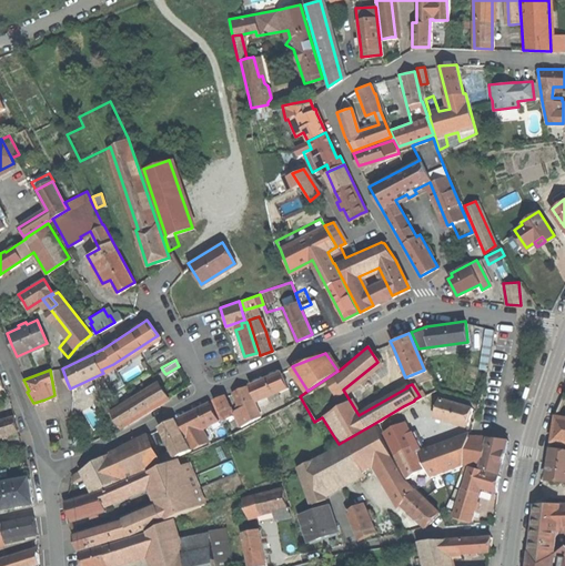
[(249,384),(255,400),(285,387),(281,375),(279,372),(249,384)]
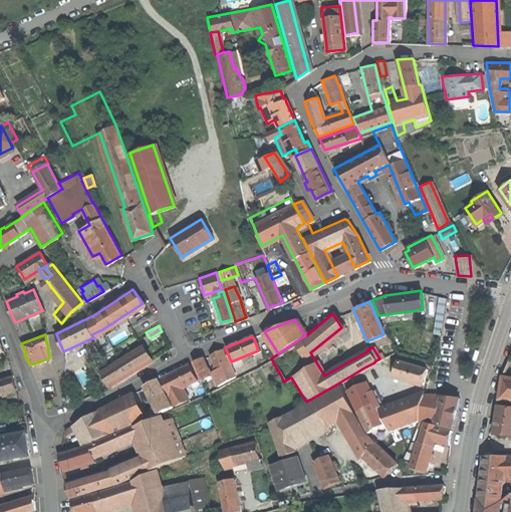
[(108,387),(152,359),(144,347),(101,373),(108,387)]
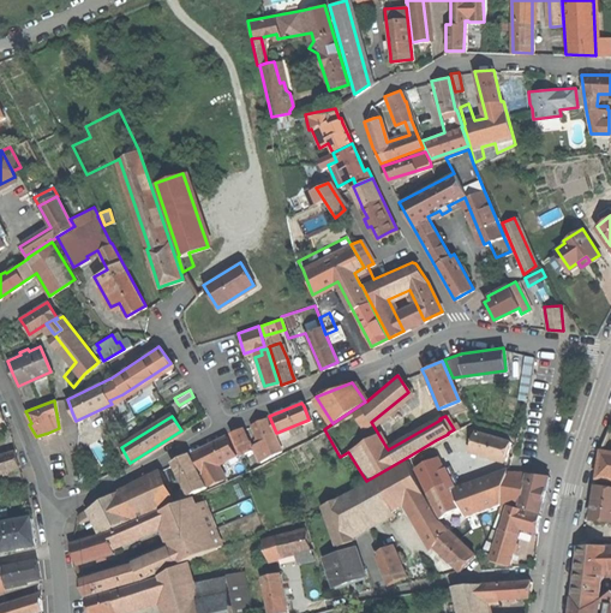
[(257,441),(251,444),(258,462),(280,450),(267,417),(251,424),(257,441)]
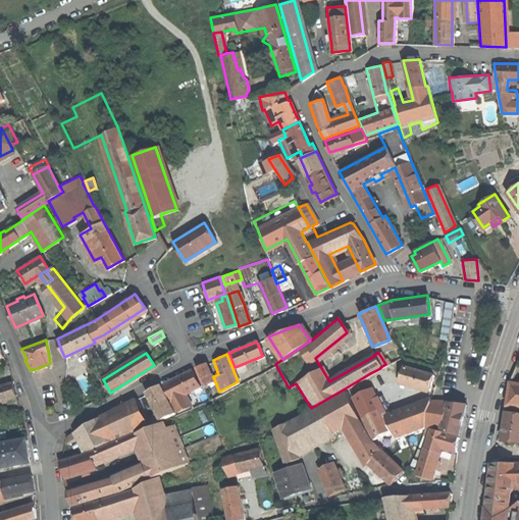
[(195,368),(202,385),(212,381),(206,367),(205,363),(195,368)]
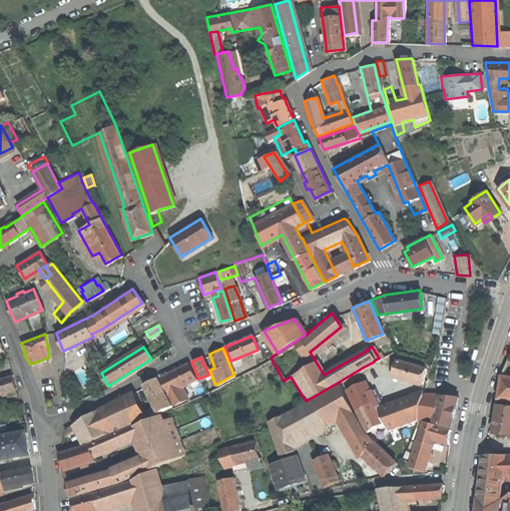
[(377,360),(374,362),(364,367),(369,377),(385,375),(377,360)]
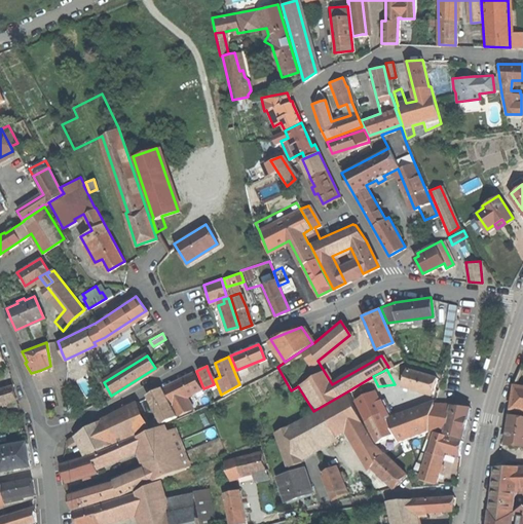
[(421,390),(431,393),(436,377),(405,369),(402,369),(401,373),(404,373),(401,384),(421,390)]
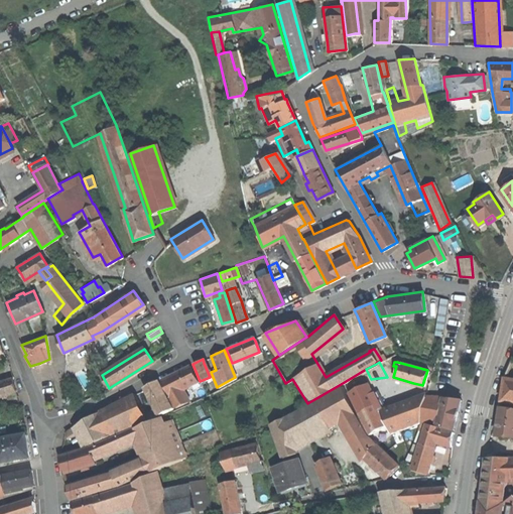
[(160,379),(173,407),(186,400),(180,388),(197,380),(189,365),(175,372),(160,379)]
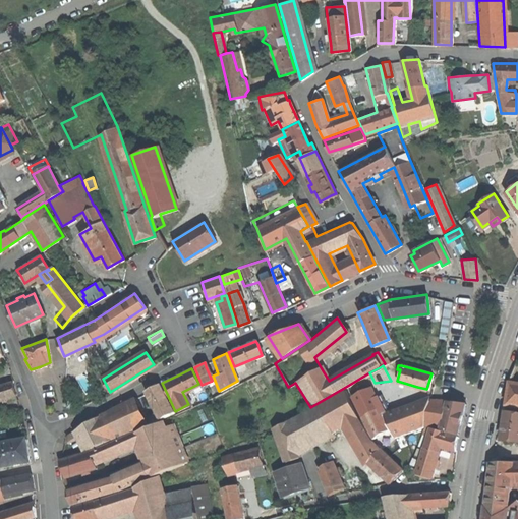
[(505,404),(517,405),(517,382),(509,381),(505,404)]
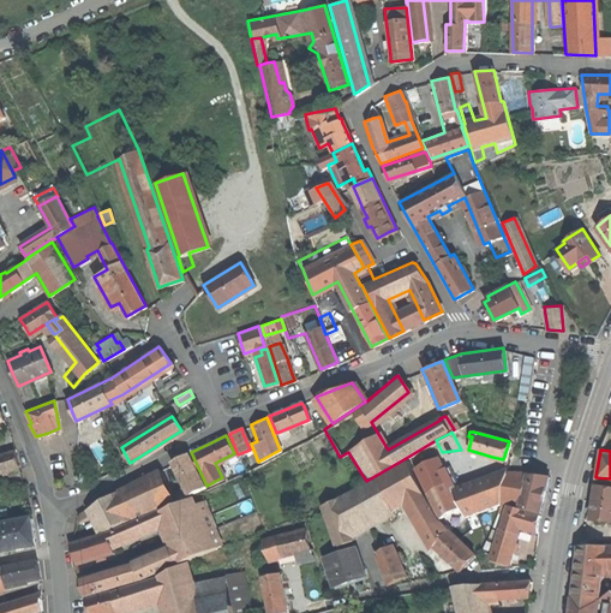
[(0,471),(11,469),(19,466),(13,451),(0,453),(0,471)]
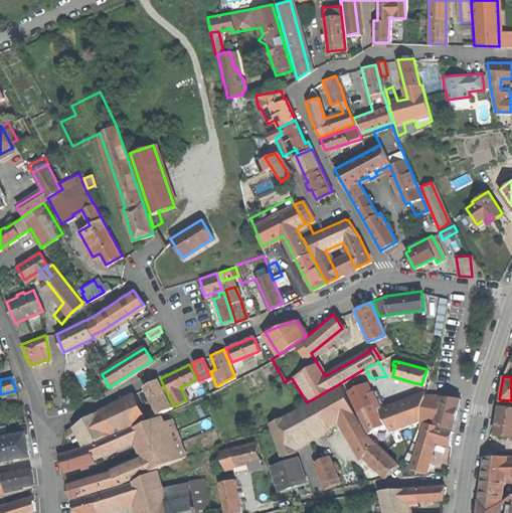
[(363,378),(343,388),(349,402),(352,401),(366,433),(385,423),(388,432),(417,420),(417,419),(418,418),(423,395),(380,411),(363,378)]
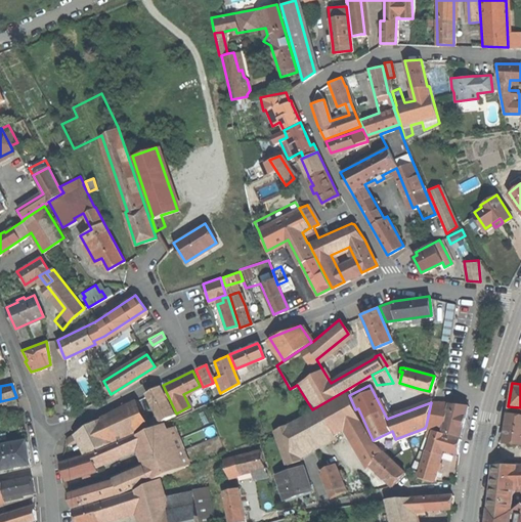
[(145,393),(160,421),(174,414),(161,386),(145,393)]
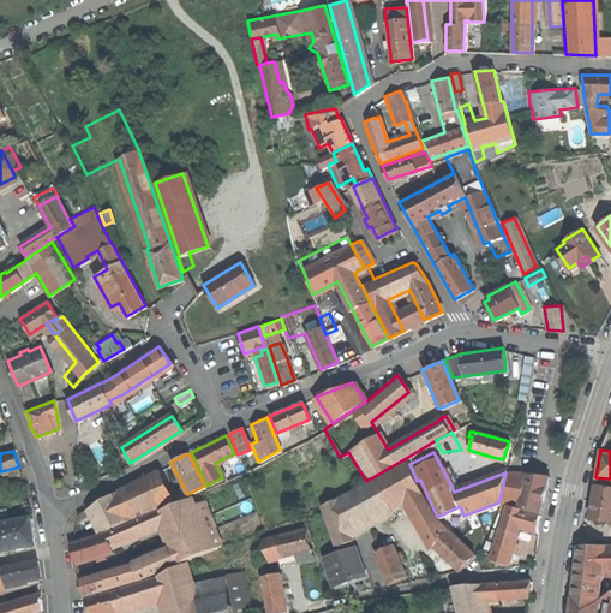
[(336,548),(352,542),(348,533),(391,509),(389,505),(406,497),(433,545),(448,558),(459,569),(473,554),(448,530),(447,530),(436,518),(419,491),(406,458),(366,481),(335,498),(319,505),(336,548)]
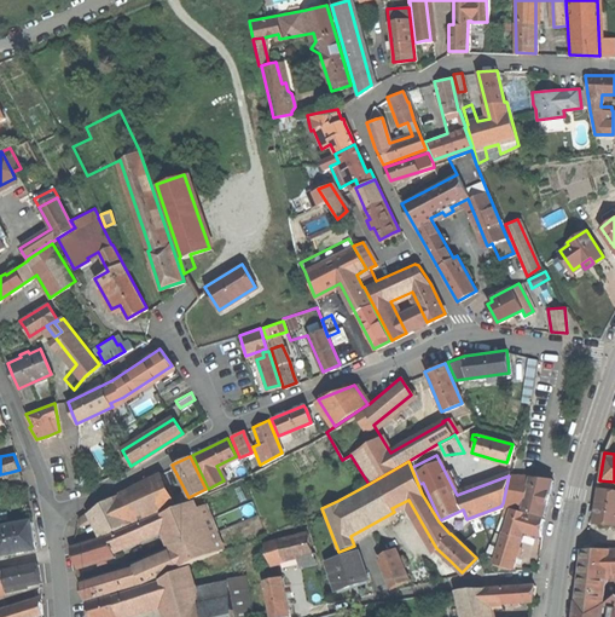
[(232,470),(235,477),(245,472),(242,465),(232,470)]
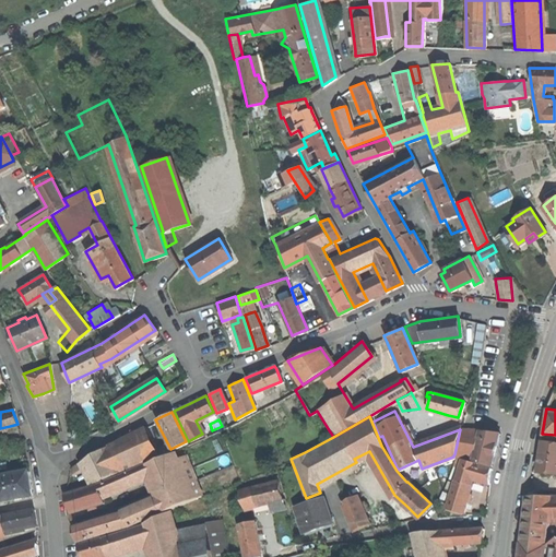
[(86,470),(94,483),(133,465),(141,461),(142,462),(160,454),(148,430),(145,425),(92,453),(70,467),(67,475),(86,470)]
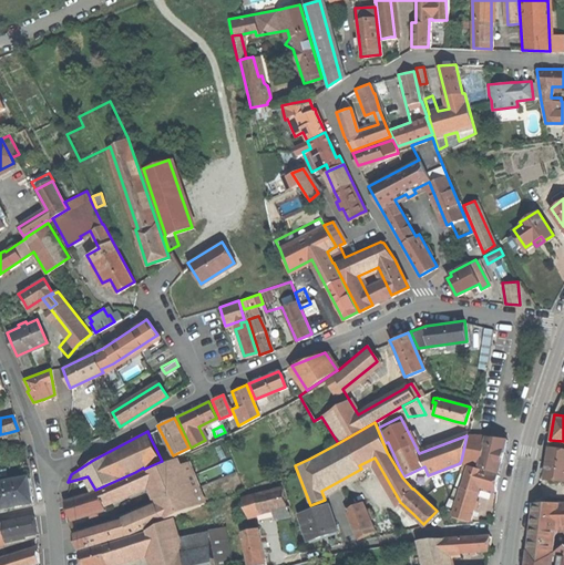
[(478,468),(496,473),(501,453),(504,442),(505,438),(467,435),(461,461),(478,466),(478,468)]
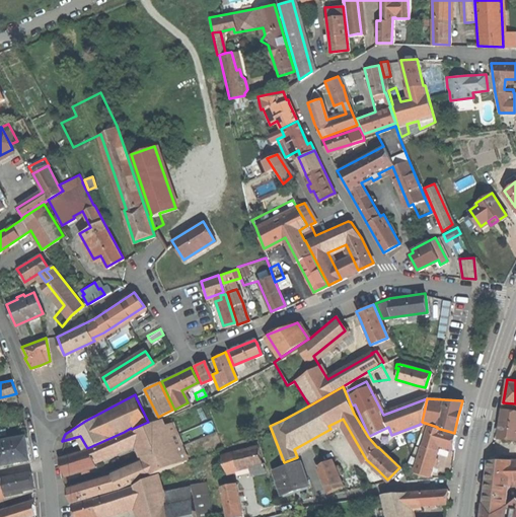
[(153,408),(145,413),(149,420),(156,415),(153,408)]
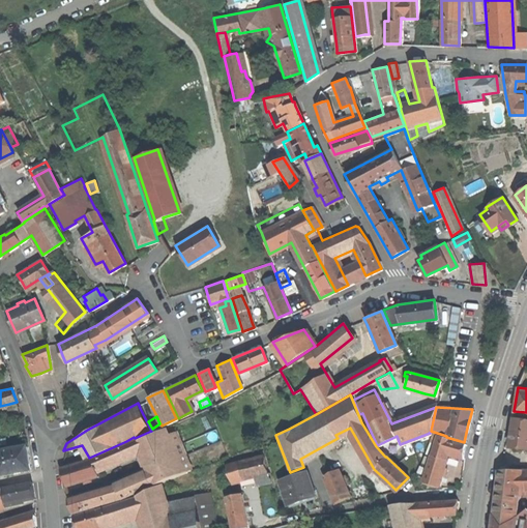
[(526,418),(514,417),(509,440),(508,447),(526,448),(526,418)]
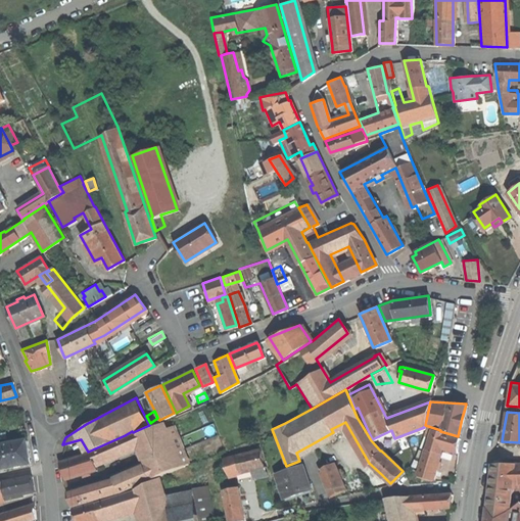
[(181,465),(185,463),(171,426),(162,428),(160,423),(136,433),(135,432),(113,441),(91,452),(59,462),(64,478),(73,476),(96,469),(94,461),(139,441),(148,465),(113,479),(68,493),(71,505),(120,491),(153,477),(152,476),(181,465)]
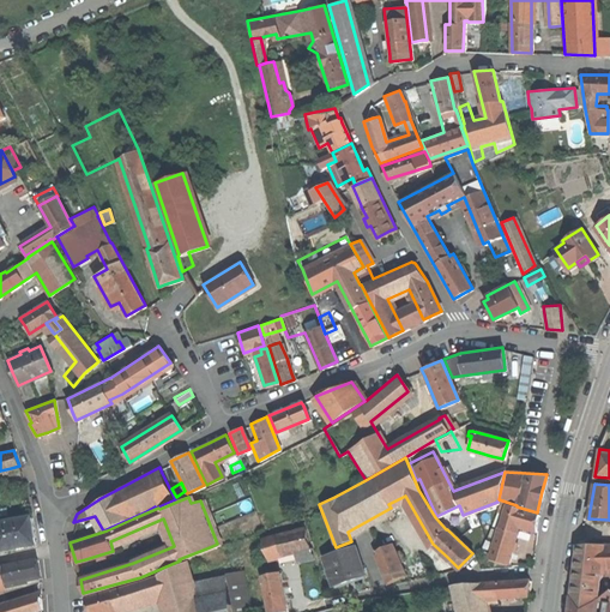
[(488,557),(506,563),(517,526),(530,529),(535,531),(537,514),(505,504),(506,503),(497,501),(497,502),(495,510),(502,513),(499,528),(497,527),(488,557)]
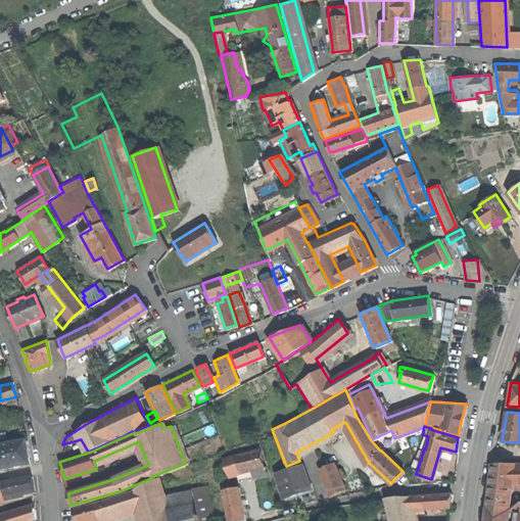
[(0,468),(29,462),(27,454),(25,439),(0,443),(0,468)]
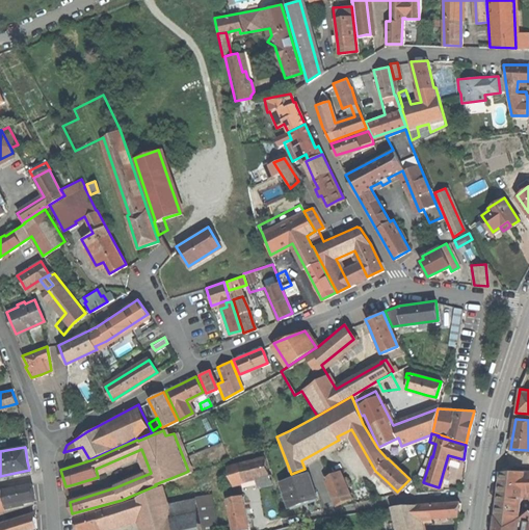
[(260,485),(270,482),(268,474),(264,457),(226,467),(231,483),(258,476),(260,485)]
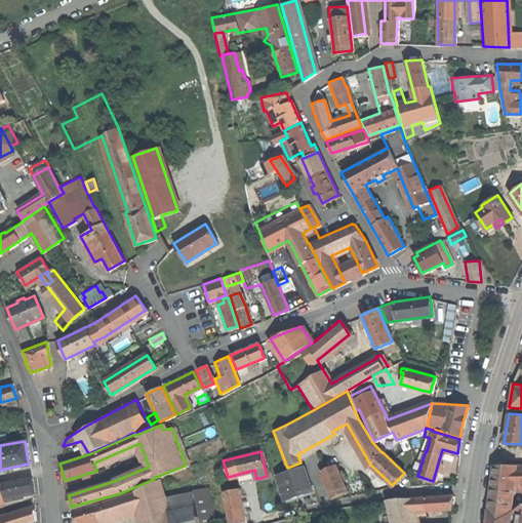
[(338,493),(346,490),(334,465),(320,471),(330,497),(338,493)]
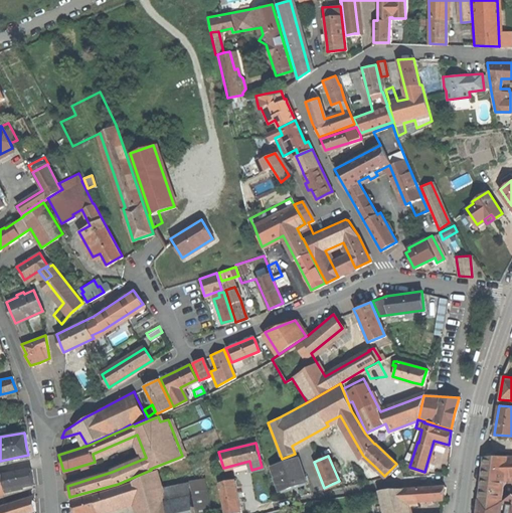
[(511,512),(511,456),(484,456),(478,499),(476,512),(511,512)]
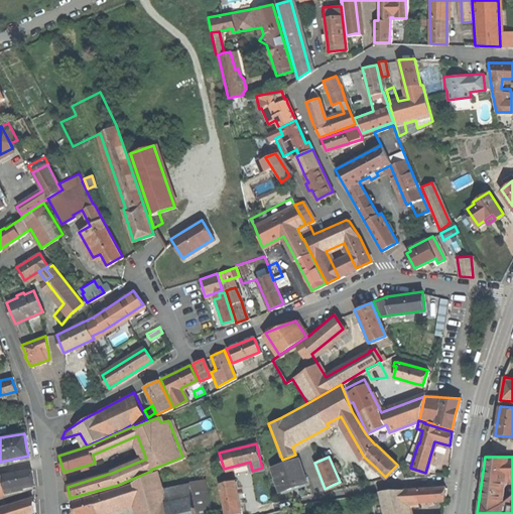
[(292,486),(305,482),(297,459),(271,468),(279,491),(292,486)]
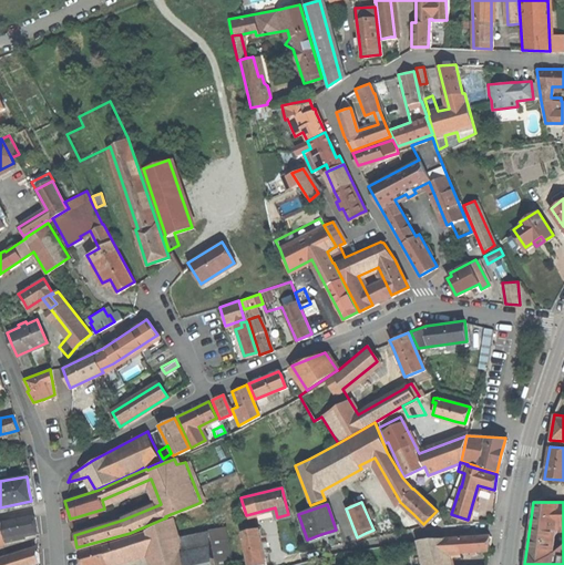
[(38,564),(37,550),(0,561),(0,540),(4,538),(29,534),(37,532),(32,515),(0,521),(0,564),(38,564)]
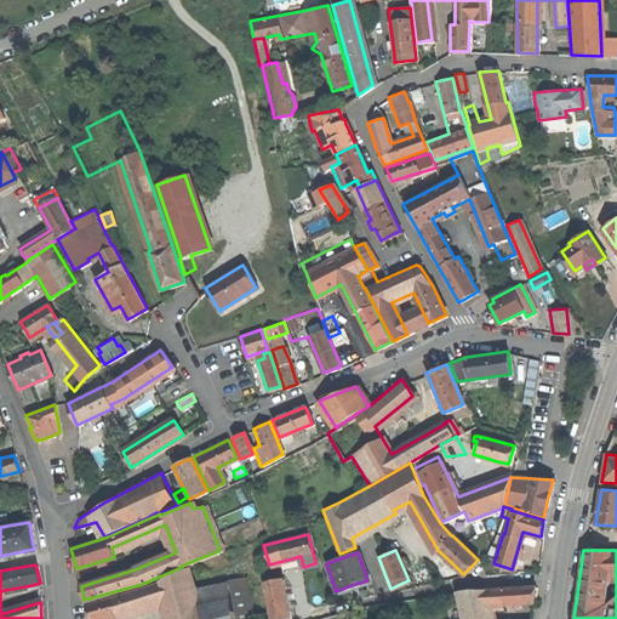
[(170,618),(255,618),(245,578),(195,589),(188,567),(159,580),(155,583),(148,585),(113,596),(86,603),(90,618),(103,618),(165,601),(170,618)]
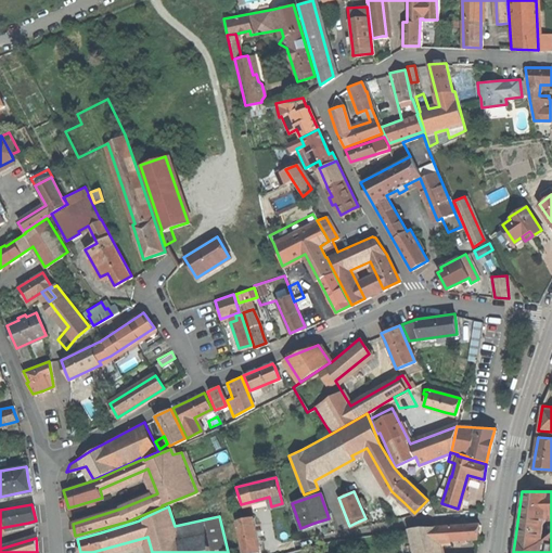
[(252,516),(235,519),(242,552),(251,552),(259,552),(258,547),(256,534),(252,516)]
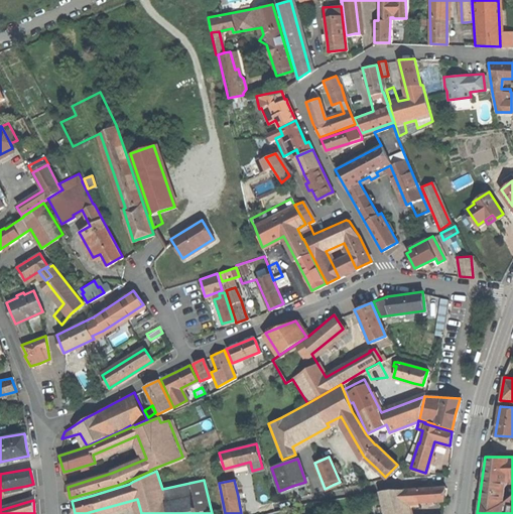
[(383,513),(406,513),(404,502),(438,500),(442,500),(444,487),(402,489),(378,491),(383,513)]
